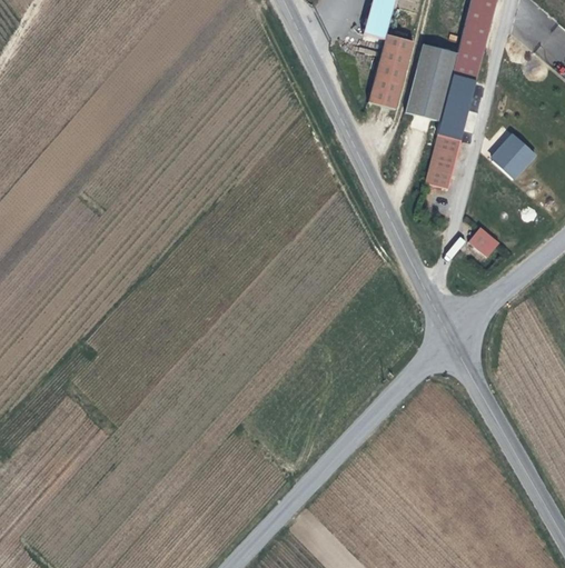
[(386,40),(387,33),(396,0),(373,0),(363,35),(386,40)]
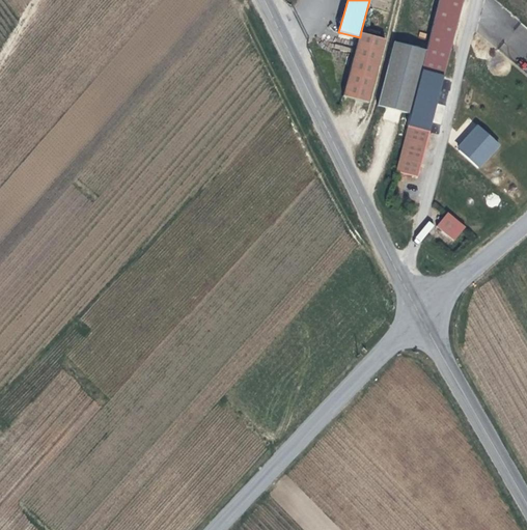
[(422,68),(445,74),(462,0),(439,0),(426,49),(422,68)]
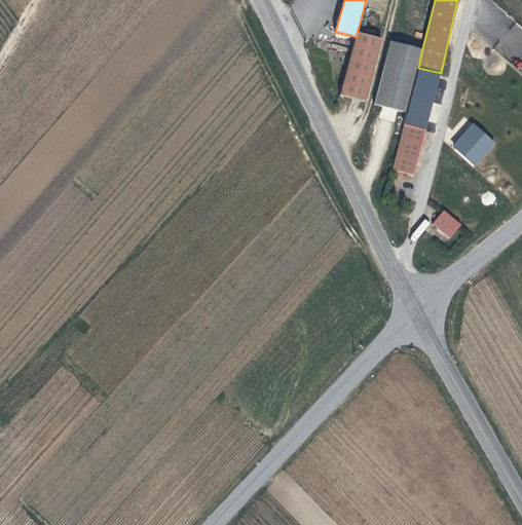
[(357,37),(341,95),(366,101),(381,37),(358,31),(357,37)]
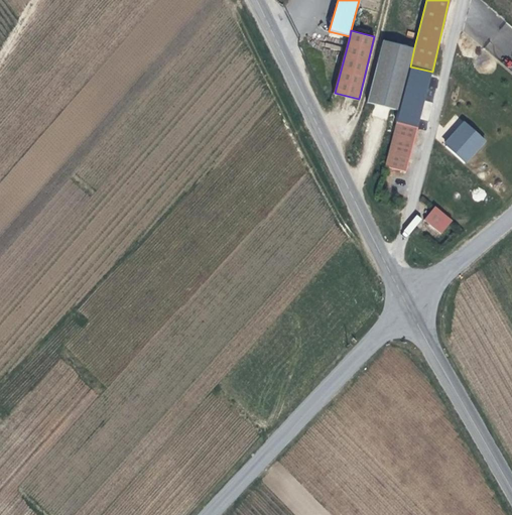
[(383,38),(380,50),(368,101),(399,110),(410,67),(414,47),(383,38)]
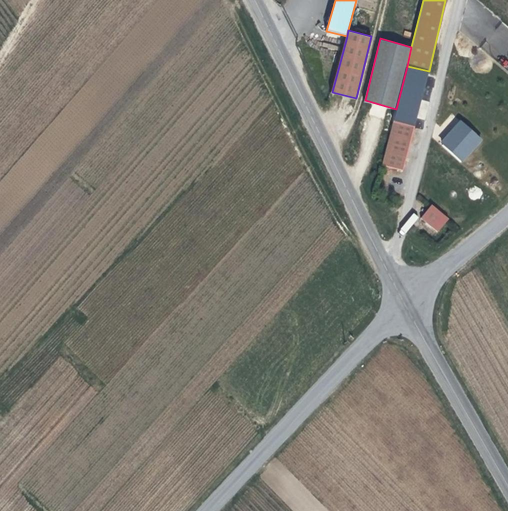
[(393,120),(382,164),(402,169),(413,125),(393,120)]
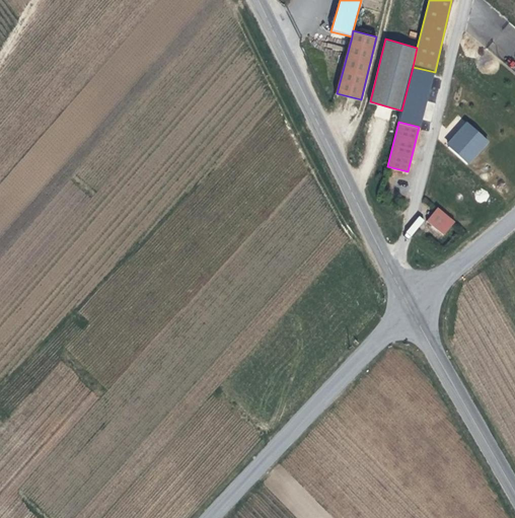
[(484,142),(464,125),(444,148),(464,164),(484,142)]
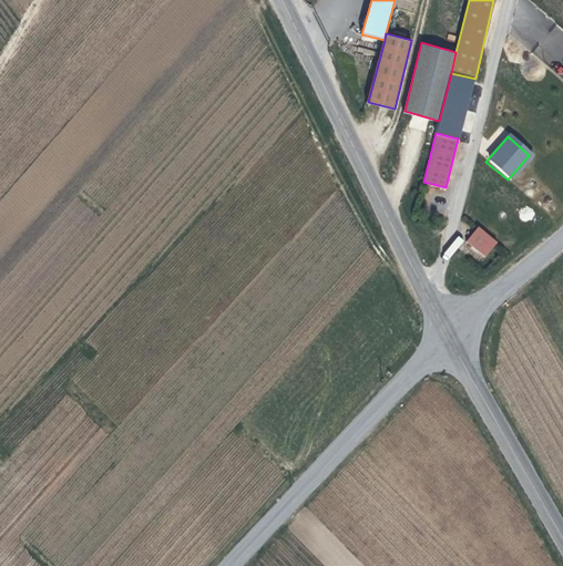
[(493,244),(474,228),(462,242),(482,259),(493,244)]
